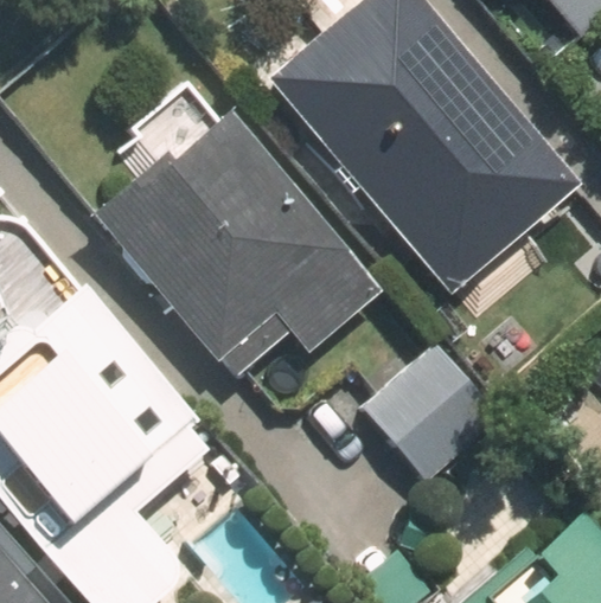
[(365,0),(273,79),(455,289),(581,181),(424,0),(365,0)]
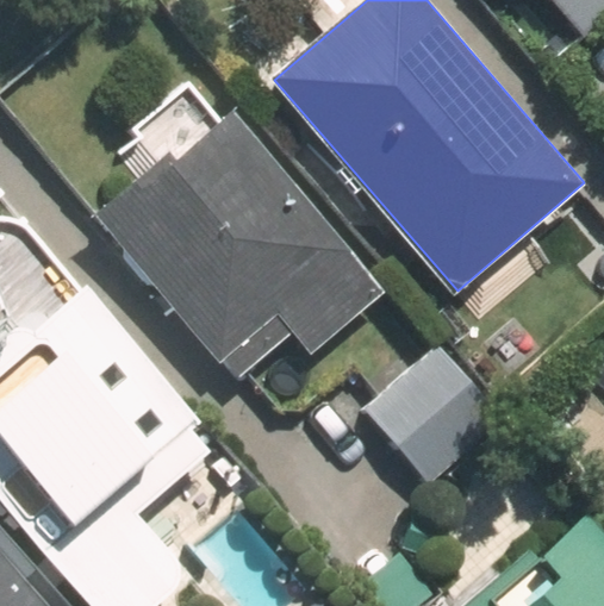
[(386,289),(232,112),(176,161),(168,151),(94,214),(220,360),(224,356),(241,375),(290,333),(310,356),(386,289)]
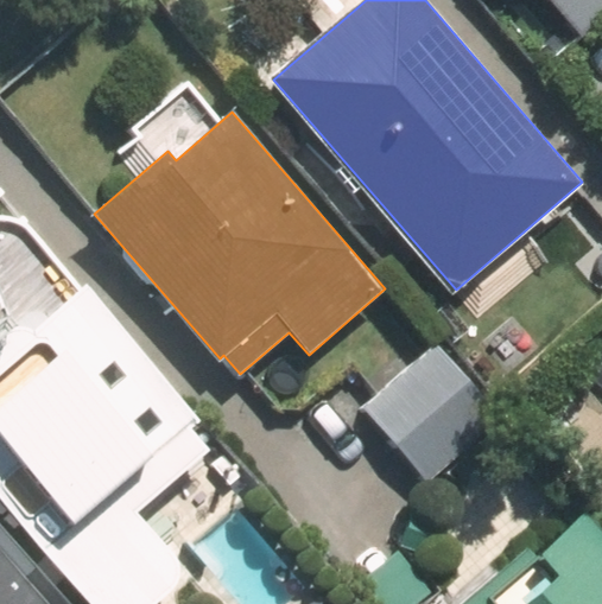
[(63,310),(11,249),(0,258),(0,501),(88,603),(152,603),(187,576),(115,491),(200,419),(87,288),(63,310)]
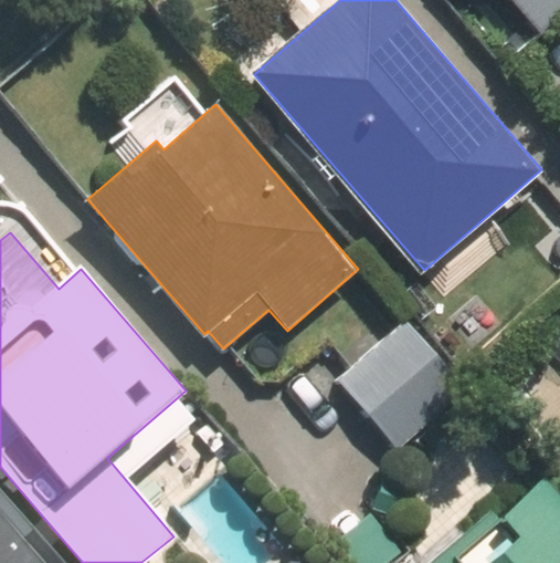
[(462,387),(405,323),(339,378),(398,445),(462,387)]
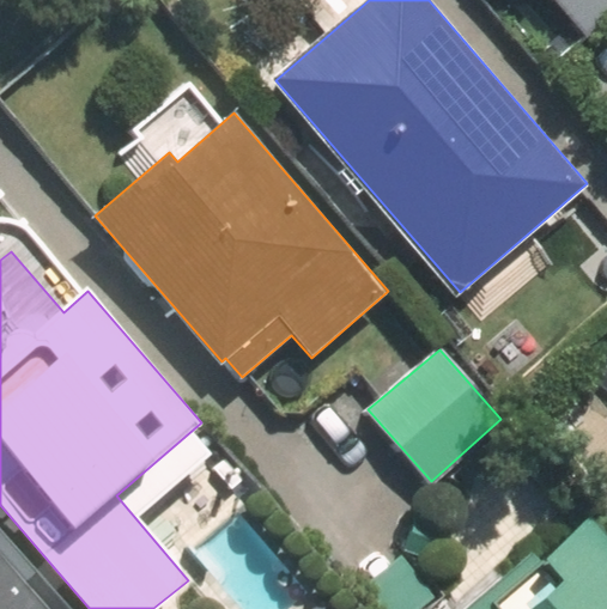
[(606,543),(569,501),(445,608),(606,608),(606,543)]
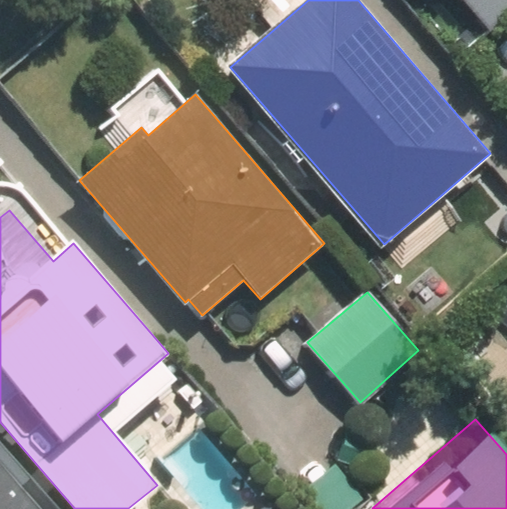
[(337,460),(302,489),(319,508),(347,508),(367,493),(337,460)]
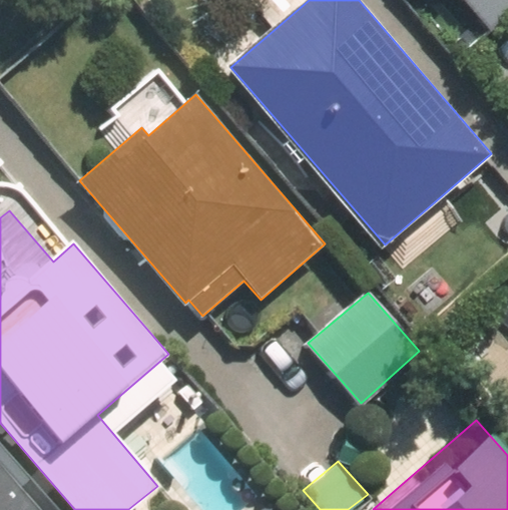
[(27,509),(0,478),(0,509),(27,509)]
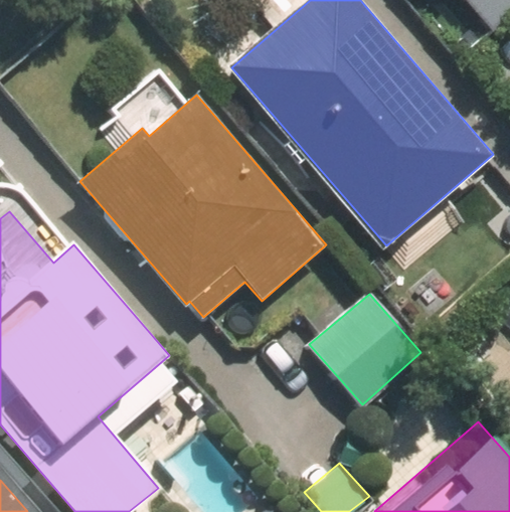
All buildings are outlined.
